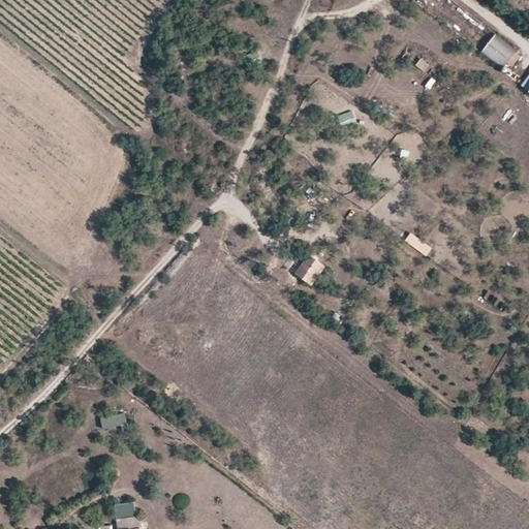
[(413,0),(413,1),(506,72),(521,54),(450,0),(413,0)]
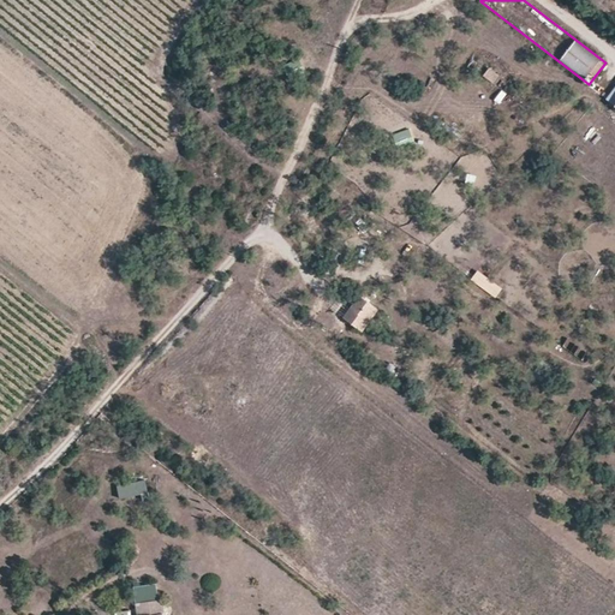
[(499,76),(489,69),(483,76),(494,84),(499,76)]
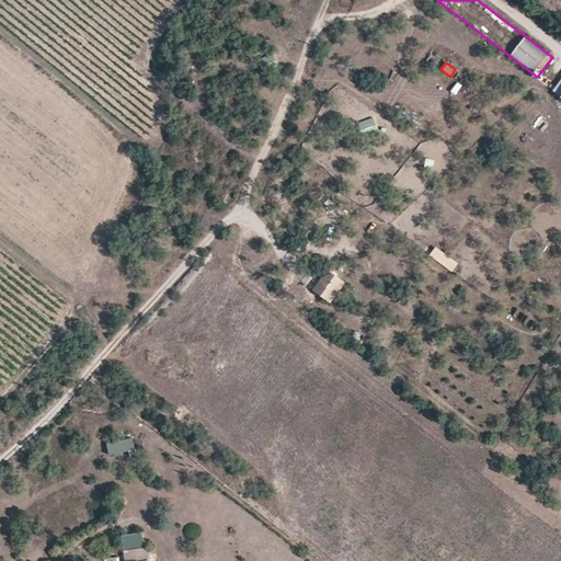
[(449,91),(455,95),(462,88),(458,83),(449,91)]
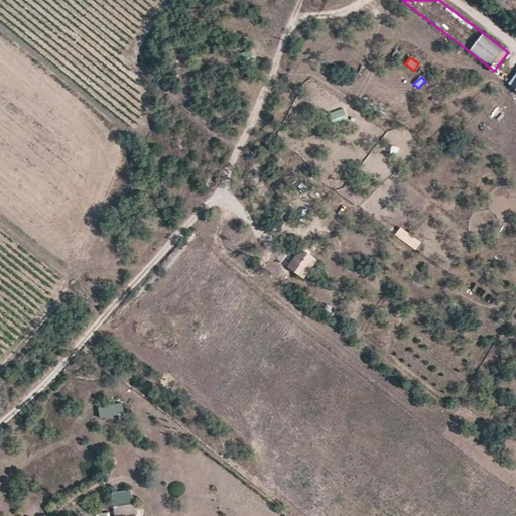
[(332,123),(346,119),(343,109),(329,113),(332,123)]
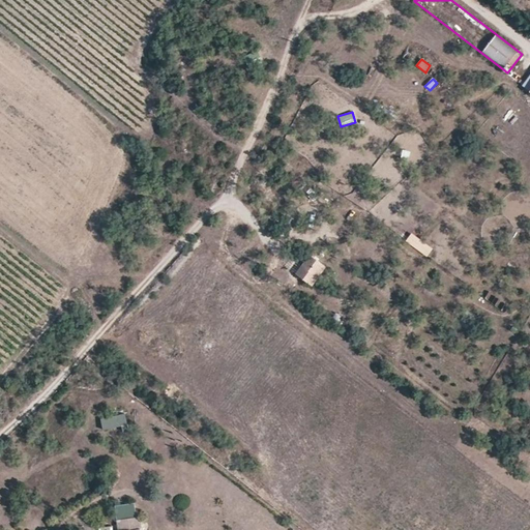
[(400,158),(408,160),(411,151),(403,149),(400,158)]
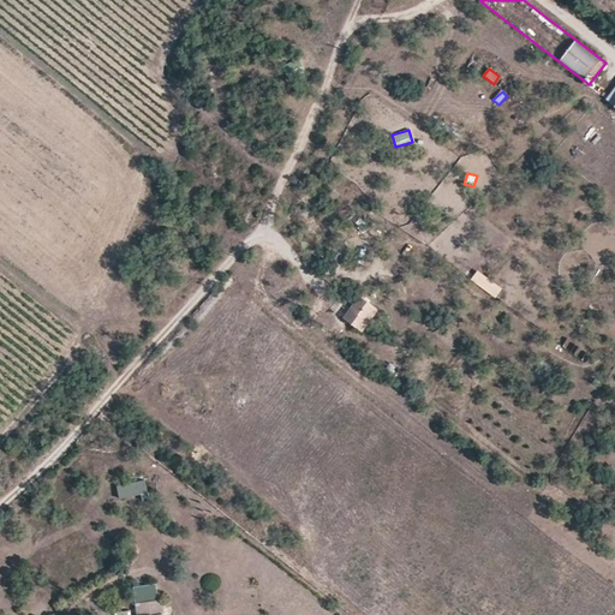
[(496,299),(503,290),(477,270),(470,280),(496,299)]
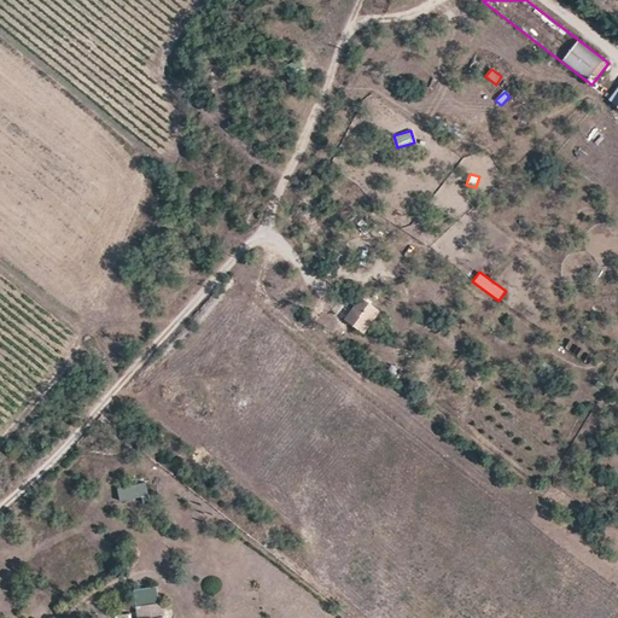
[(345,319),(362,332),(368,324),(351,312),(345,319)]
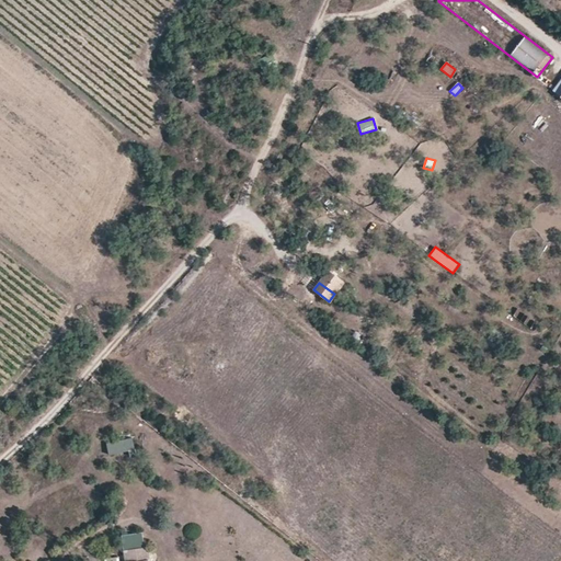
[(105,443),(107,456),(134,451),(132,438),(105,443)]
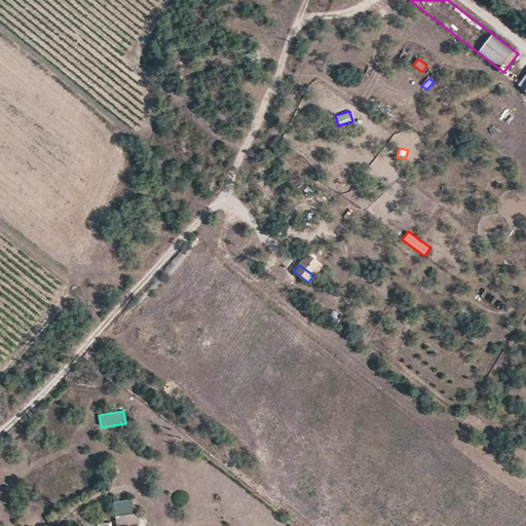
[(135,525),(142,525),(140,513),(116,516),(116,525),(135,525)]
